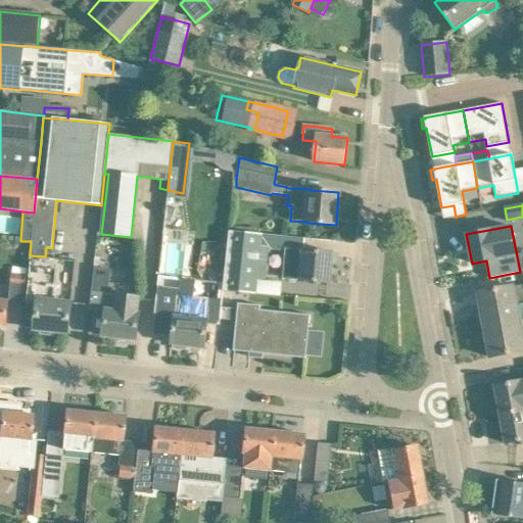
[(280,235),(230,230),(224,282),(224,291),(255,294),(256,280),(266,280),(269,248),(279,248),(280,235)]
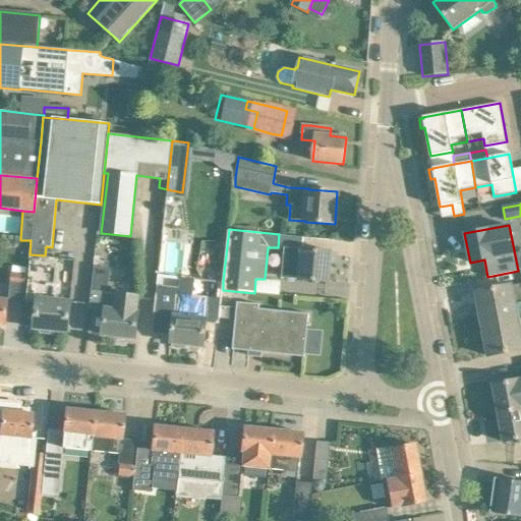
[(285,248),(284,256),(283,277),(299,279),(330,282),(332,252),(301,249),(285,248)]
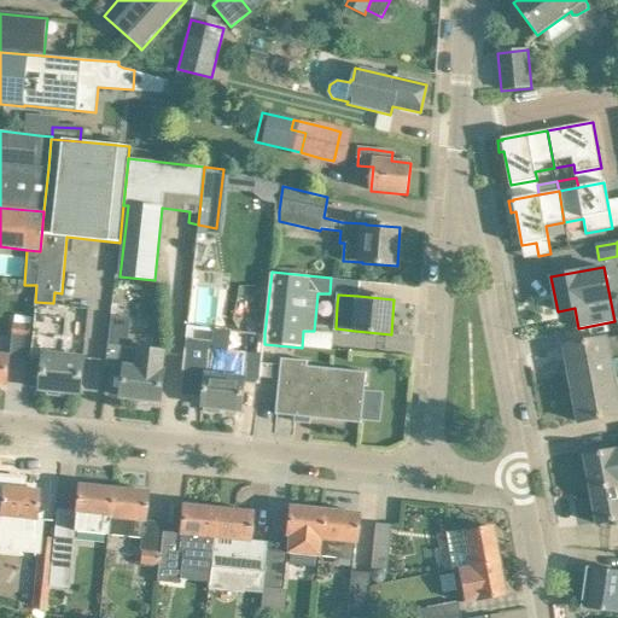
[(33,319),(29,359),(44,360),(41,389),(81,392),(83,359),(64,357),(66,337),(63,337),(65,319),(52,318),(53,303),(35,302),(33,319)]
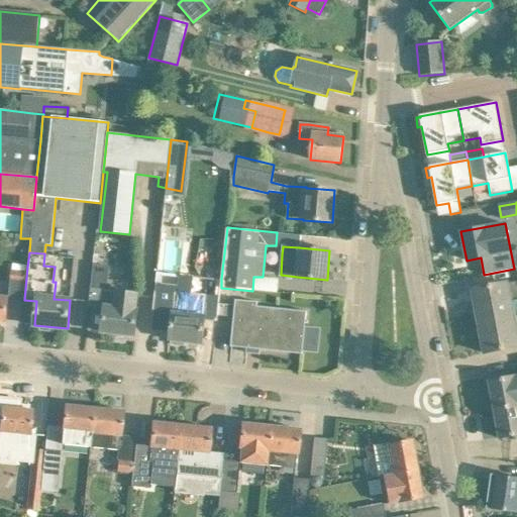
[(137,295),(105,291),(107,266),(92,264),(87,307),(105,309),(102,332),(134,336),(137,310),(136,310),(137,295)]
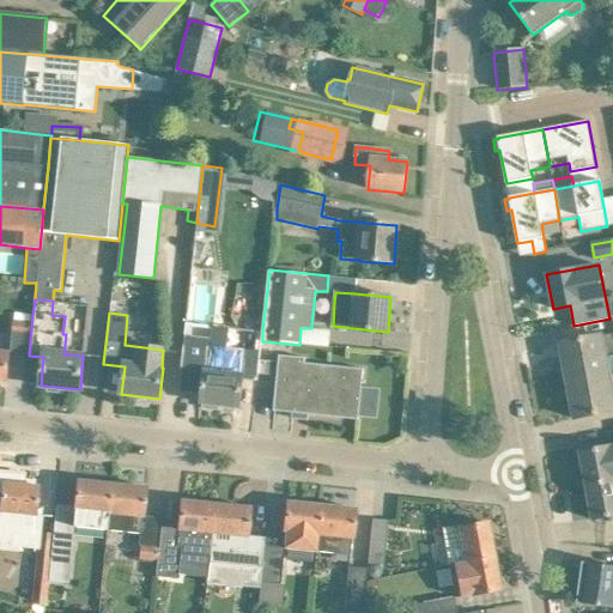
[(16,354),(29,356),(32,316),(31,316),(30,321),(13,320),(10,353),(16,354)]
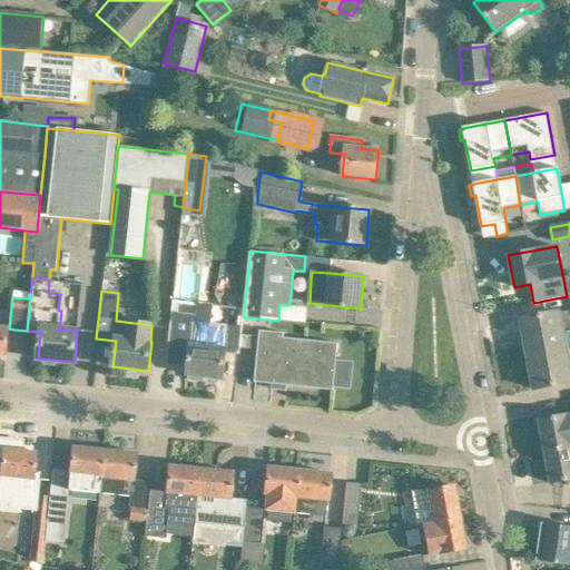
[(209,341),(192,340),(192,345),(190,345),(187,375),(189,375),(188,377),(192,380),(199,381),(202,379),(203,376),(223,379),(226,353),(239,354),(244,317),(244,307),(229,306),(227,334),(210,332),(209,341)]
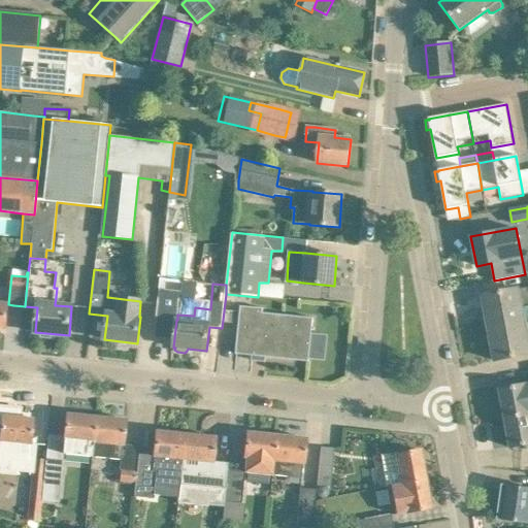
[(490,312),(493,326),(527,320),(527,287),(482,296),(486,312),(490,312)]
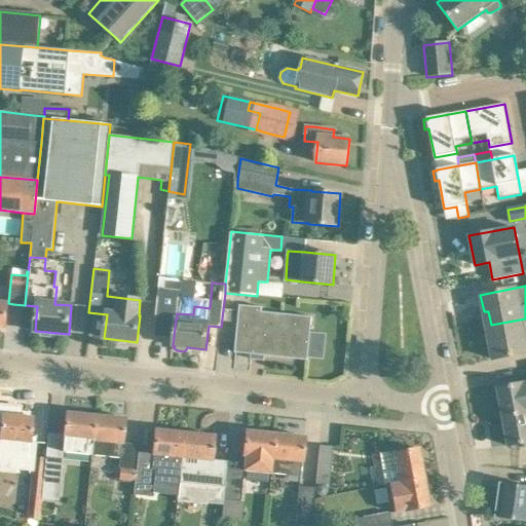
[(239,305),(234,352),(307,361),(311,316),(262,311),(262,307),(239,305)]
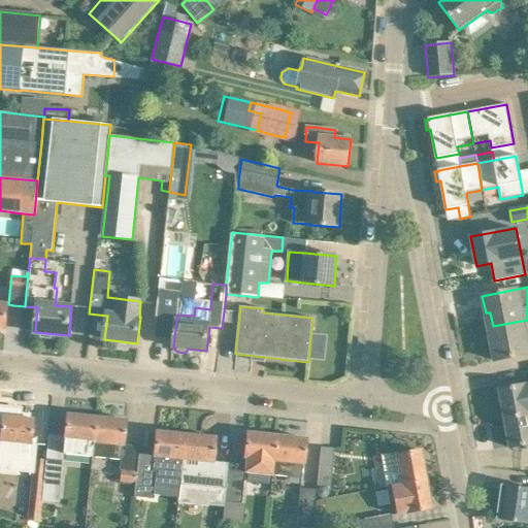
[(527,320),(493,326),(488,327),(489,329),(493,328),(496,342),(491,343),(494,361),(527,354),(527,320)]
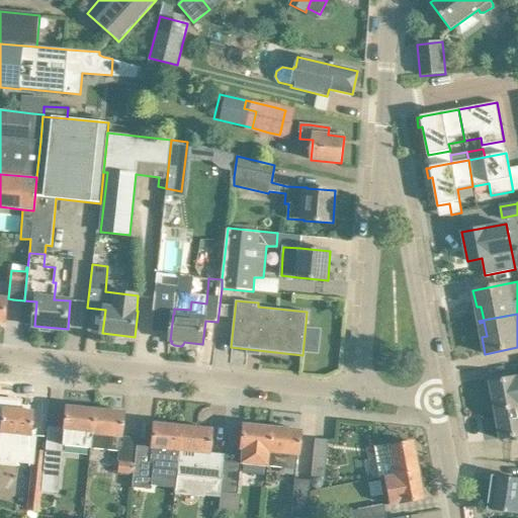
[(517,376),(491,382),(496,412),(517,407),(517,376)]
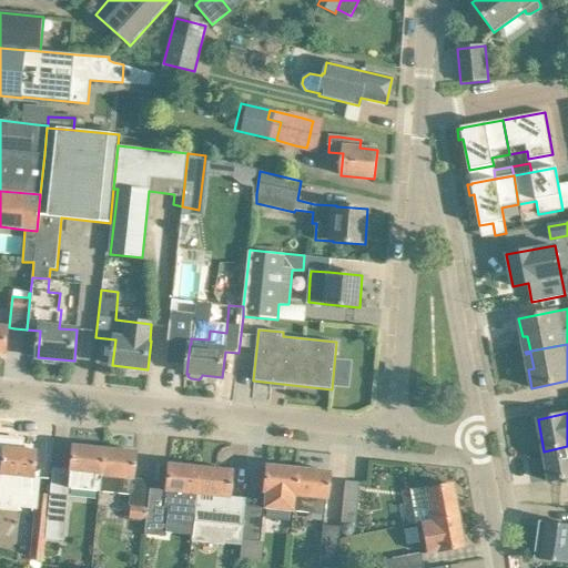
[(71,446),(67,488),(98,492),(102,448),(71,446)]
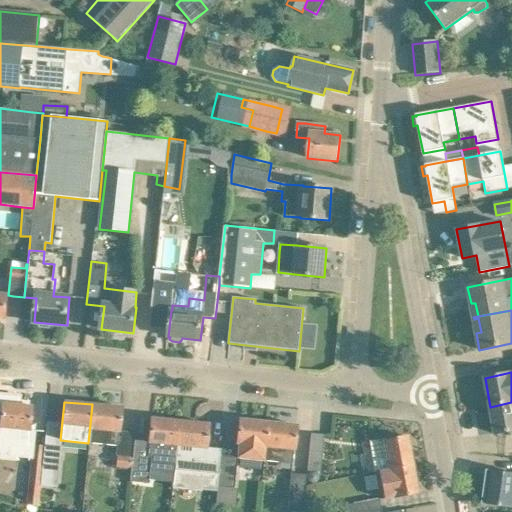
[(511,402),(490,407),(495,434),(511,430),(511,402)]
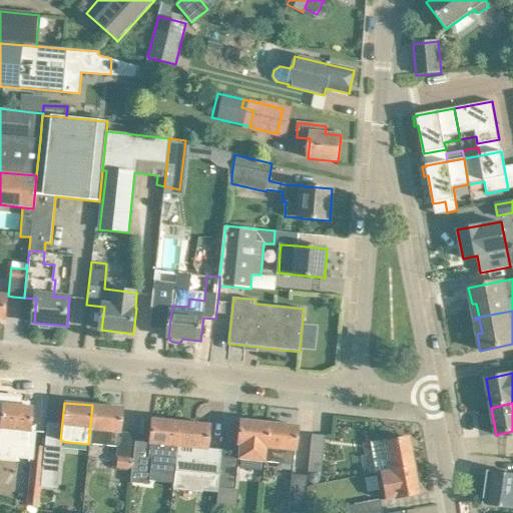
[(0,444),(27,447),(30,407),(1,404),(0,418),(0,444)]
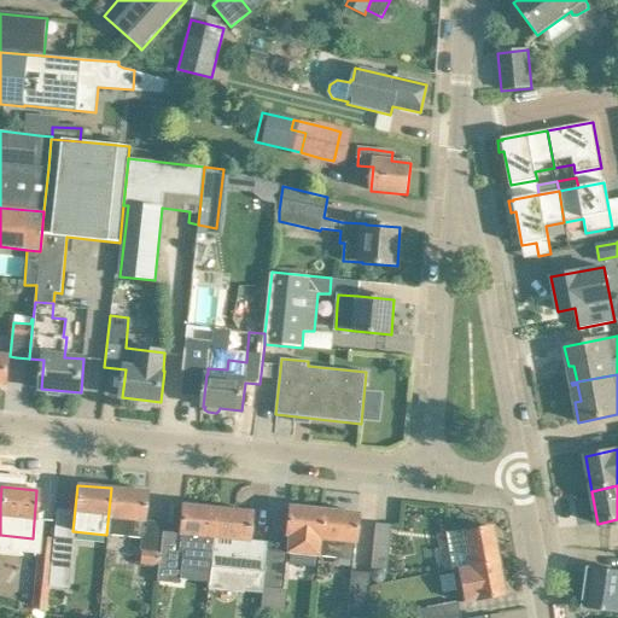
[(111,488),(106,535),(139,538),(138,551),(140,551),(139,564),(157,566),(161,532),(162,523),(143,522),(145,491),(111,488)]
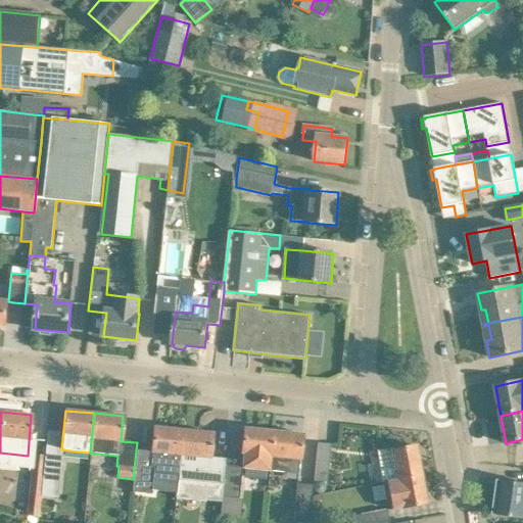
[(131,492),(150,493),(154,455),(180,458),(183,430),(154,427),(151,452),(136,450),(133,479),(131,492)]
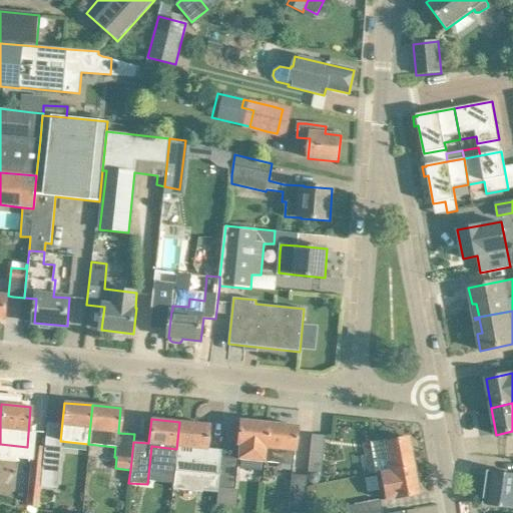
[(220,456),(215,488),(233,489),(236,459),(264,462),(268,423),(239,420),(236,445),(238,445),(237,458),(220,456)]
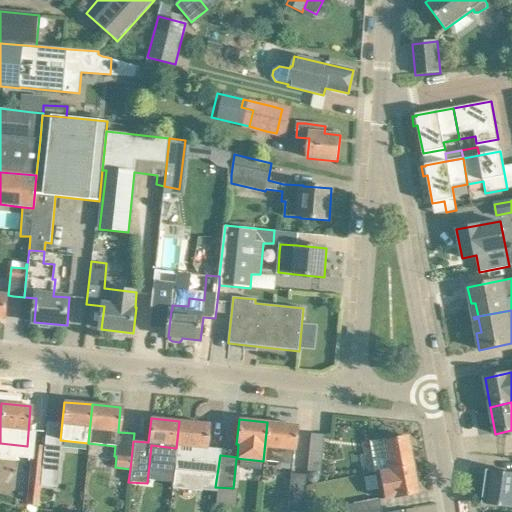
[(179,421),(176,448),(174,470),(217,474),(221,449),(205,448),(207,424),(179,421)]
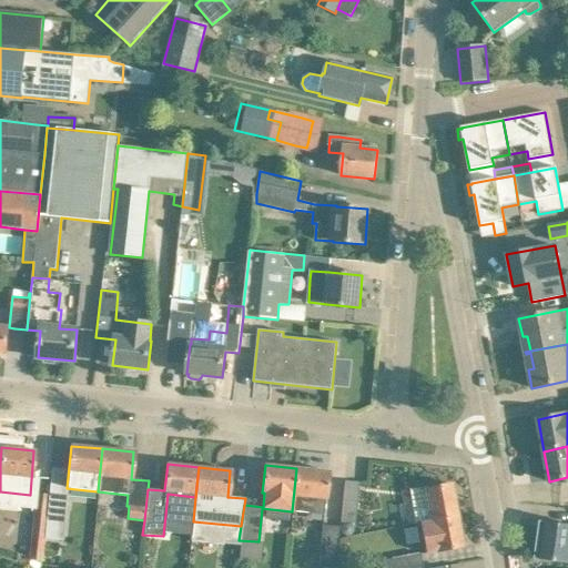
[(296,468),(292,511),(323,515),(327,472),(296,468)]
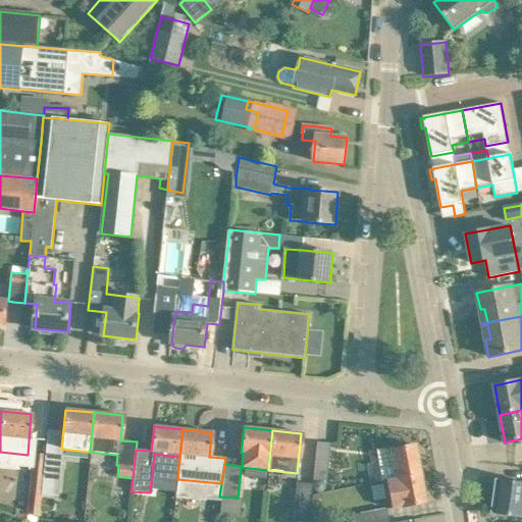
[(316,442),(312,479),(325,480),(329,444),(316,442)]
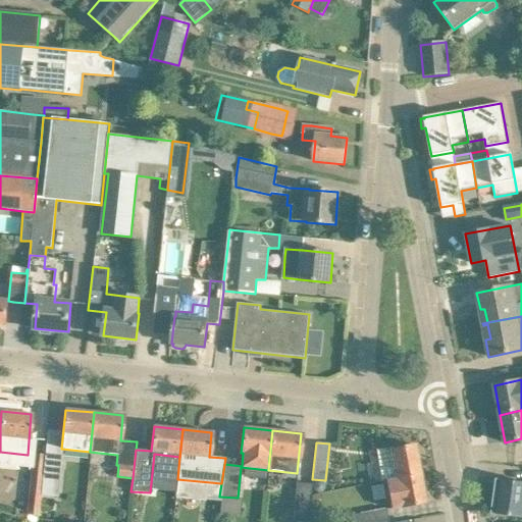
[(375,450),(379,470),(381,481),(420,474),(415,446),(392,450),(390,447),(375,450)]
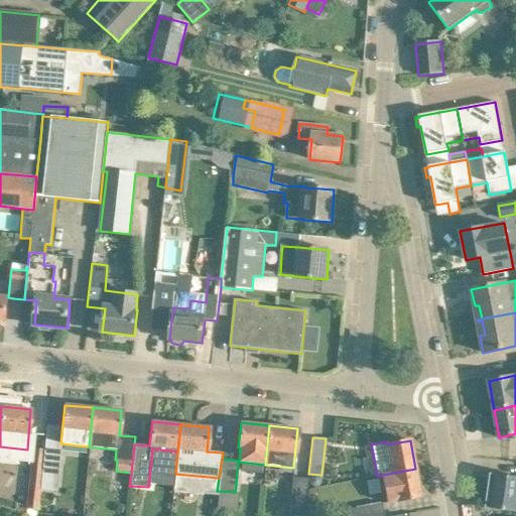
[(38,510),(40,490),(44,449),(33,448),(27,509),(38,510)]
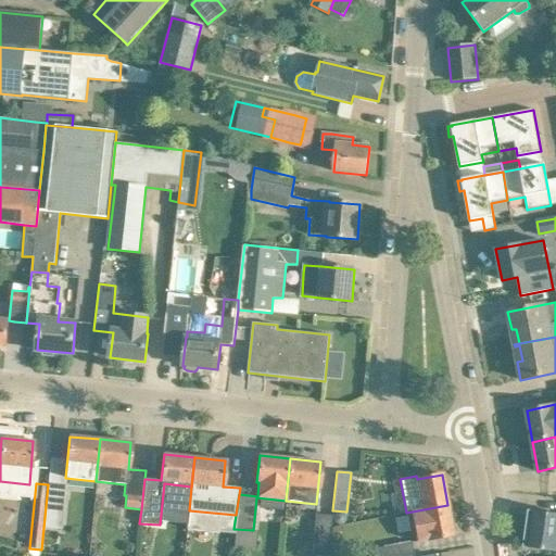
[(48,484),(43,528),(61,529),(65,487),(48,484)]
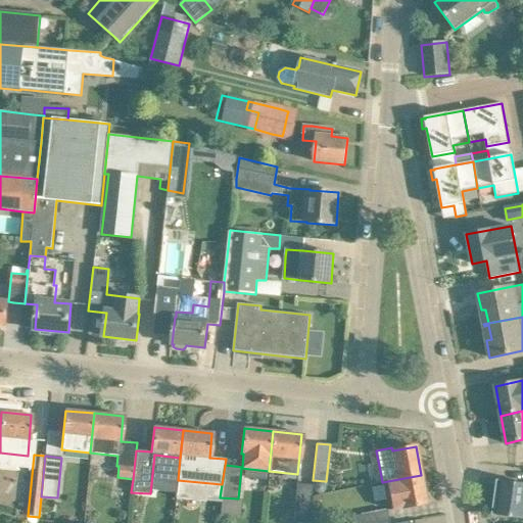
[(421,475),(382,482),(385,503),(389,502),(391,510),(401,508),(426,504),(421,475)]
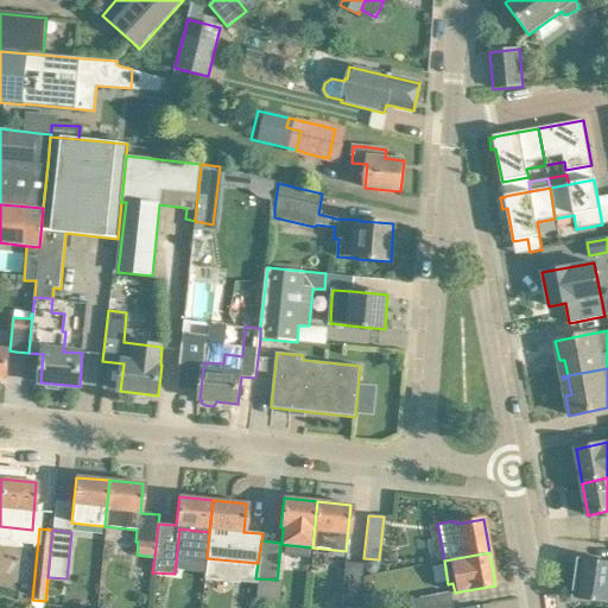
[(607,563),(578,559),(572,599),(607,602),(607,563)]
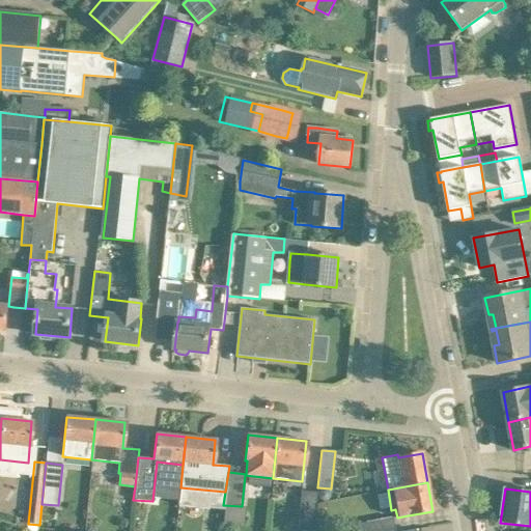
[(300,491),(296,530),(300,530),(311,530),(316,493),(300,491)]
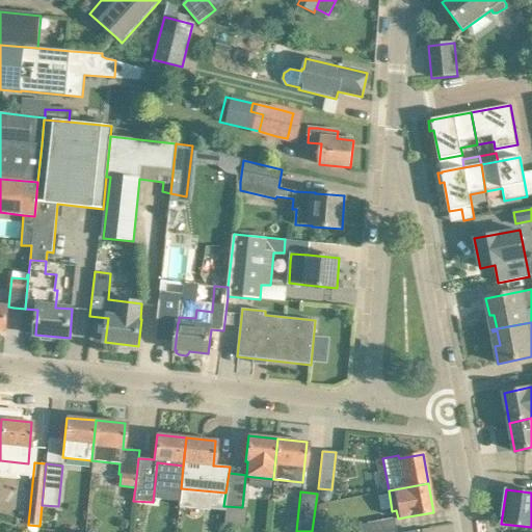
[(319,497),(320,501),(323,503),(327,502),(330,500),(330,497),(329,494),(326,491),(323,491),(320,494),(319,497)]
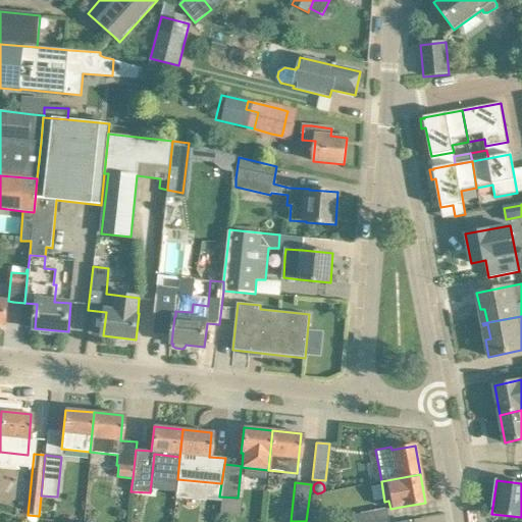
[(387,521),(385,509),(351,515),(352,521),(387,521)]
